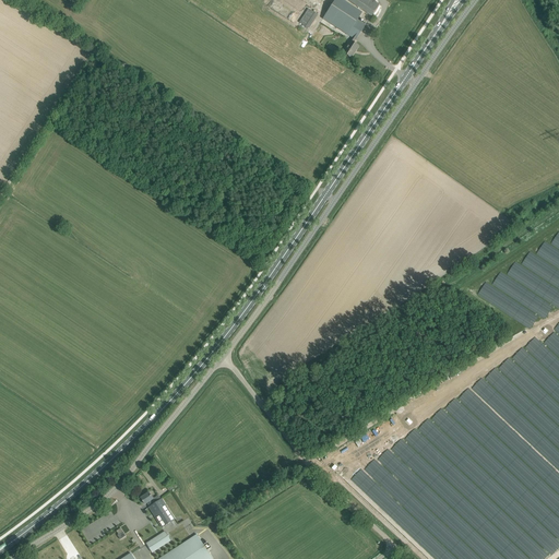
[(343,0),(335,0),(323,19),(353,38),(347,45),(348,45),(343,52),(346,55),(352,58),(359,46),(354,43),(355,39),(356,40),(366,25),(357,20),(361,12),(343,0)]
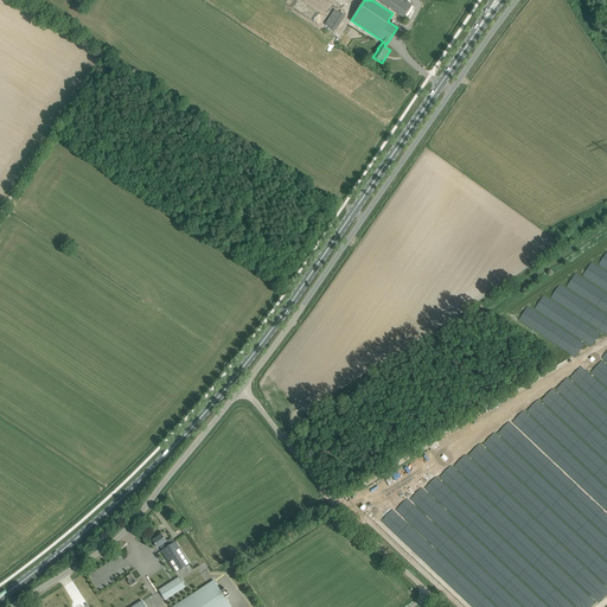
[(377,0),(381,1),(404,18),(411,6),(403,0),(377,0)]
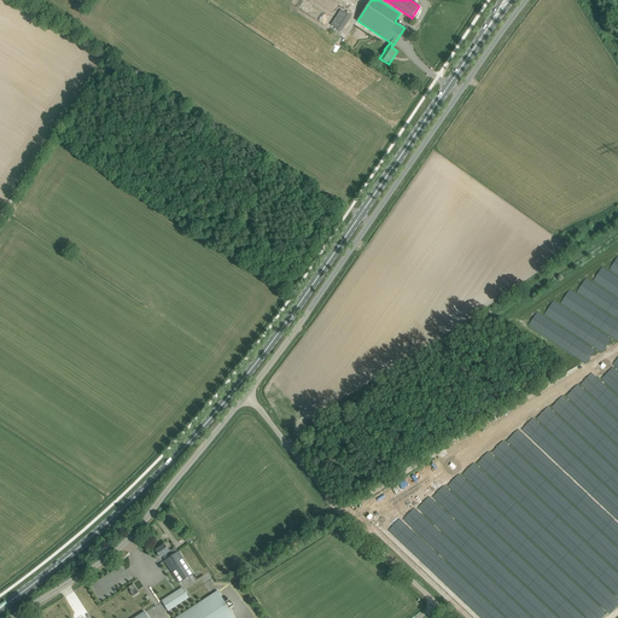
[(342,9),(332,25),(343,33),(354,16),(342,9)]
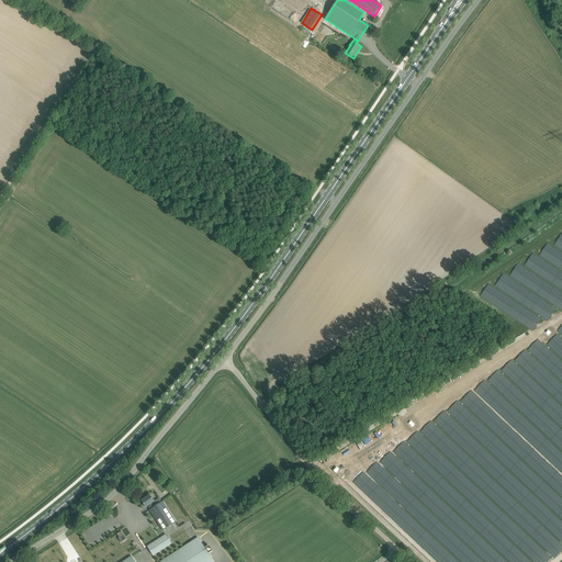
[(310,38),(318,27),(315,25),(307,37),(310,38)]
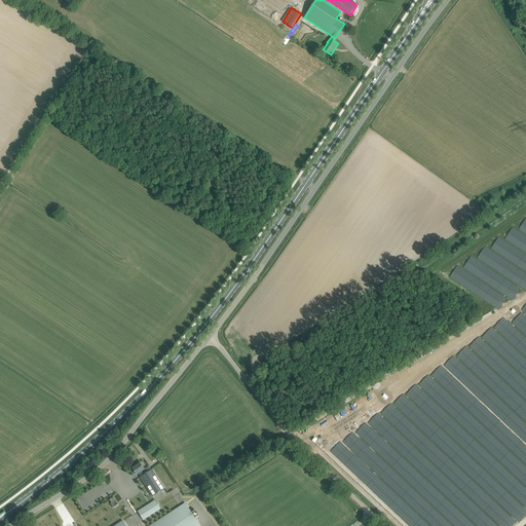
[(145,475),(142,471),(144,470),(140,463),(140,464),(137,466),(137,465),(133,468),(137,475),(139,473),(141,477),(145,475)]
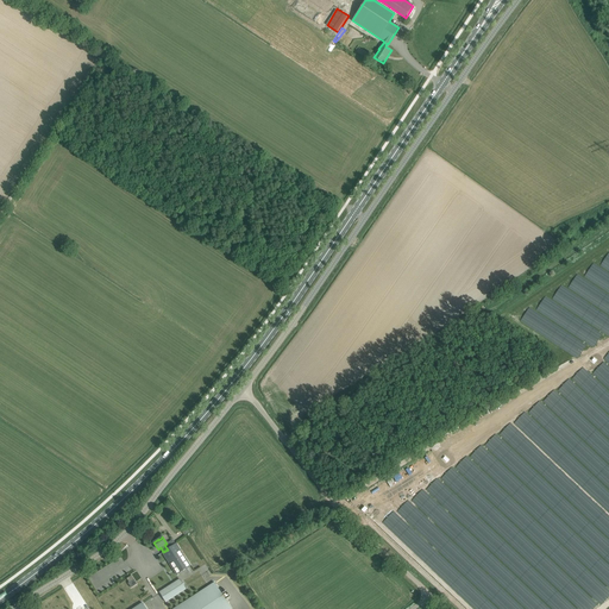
[(163,553),(176,575),(190,566),(180,548),(176,544),(168,550),(163,552),(163,553)]
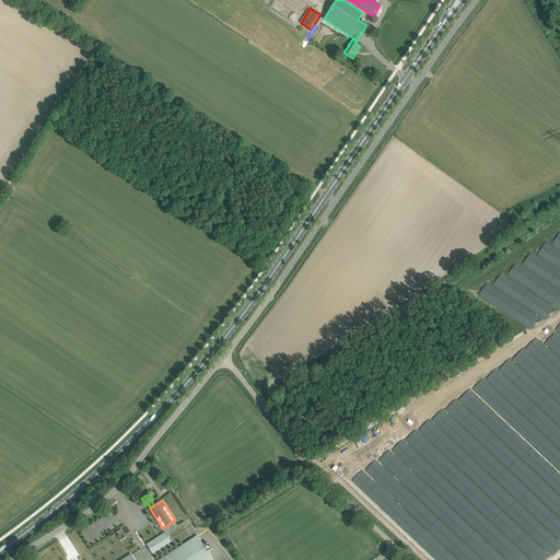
[(126,537),(124,533),(121,529),(117,532),(119,536),(118,536),(120,540),(126,537)]
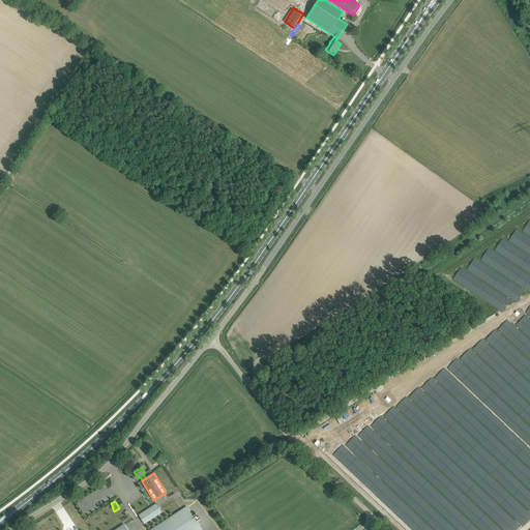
[(139,516),(144,524),(163,512),(156,504),(139,516)]
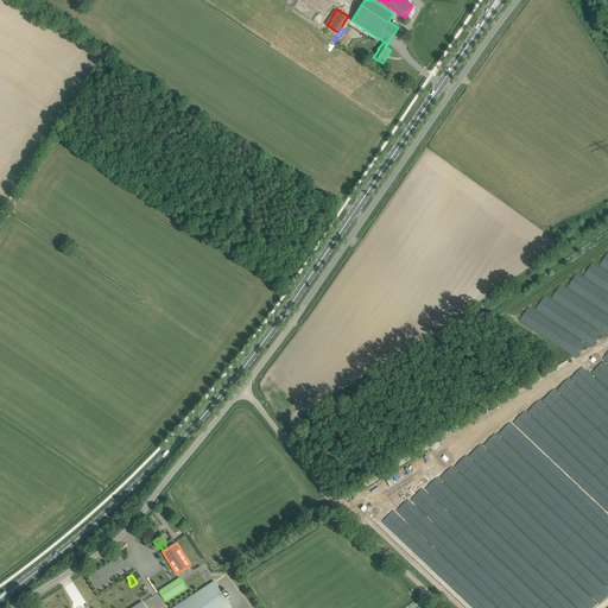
[(214,581),(172,607),(232,607),(226,599),(229,596),(226,591),(222,594),(214,581)]
